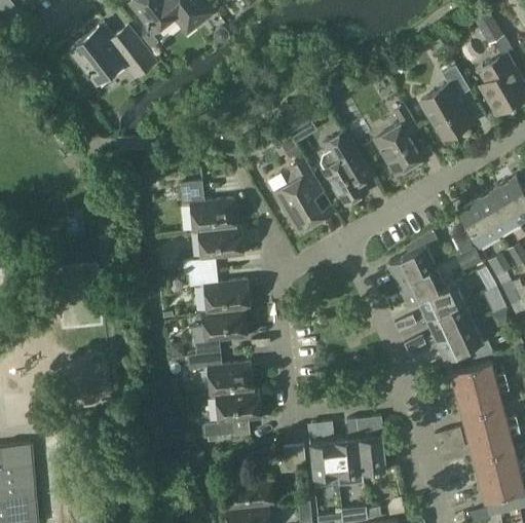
[(134,0),(130,3),(148,26),(140,33),(144,39),(153,32),(173,16),(178,23),(184,17),(191,28),(211,12),(200,0),(134,0)]
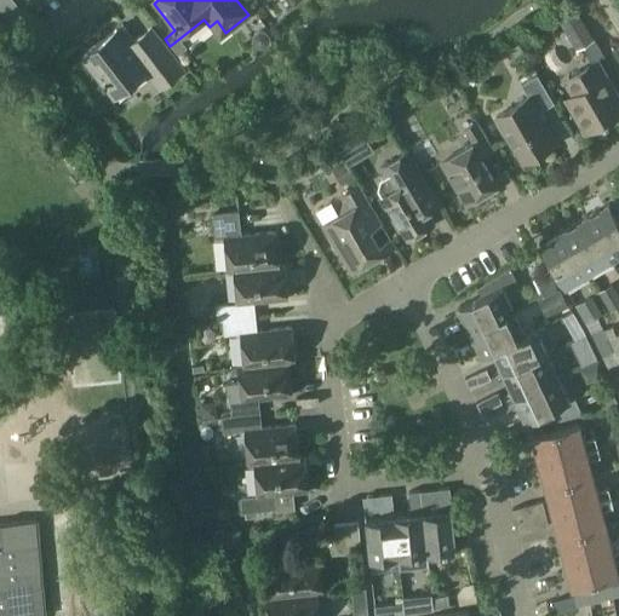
[(575,11),(561,21),(579,51),(594,42),(575,11)]
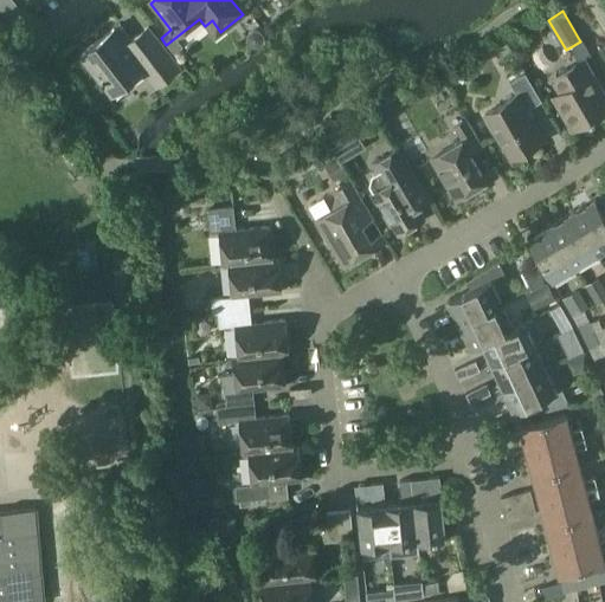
[(113,32),(81,57),(111,96),(142,72),(155,89),(179,71),(147,30),(124,47),(113,32)]
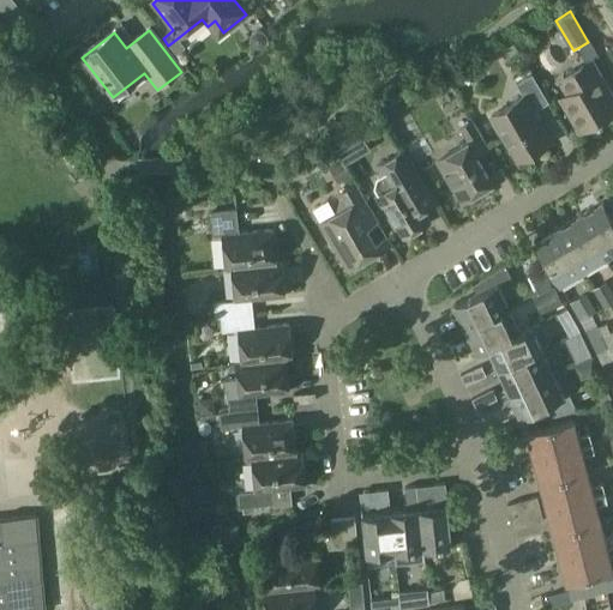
[(264,36),(258,35),(253,38),(253,44),(256,49),(262,50),(268,47),(268,41),(264,36)]
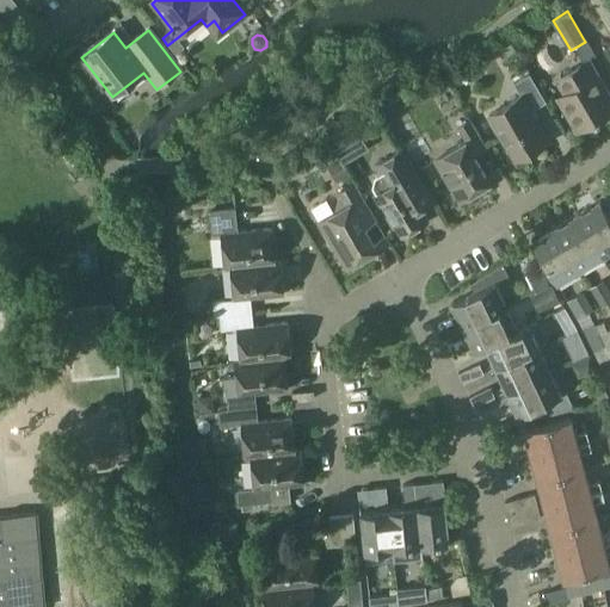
[(570,93),(561,98),(581,130),(593,123),(595,124),(599,122),(598,121),(609,112),(609,110),(584,64),(560,79),(570,93)]
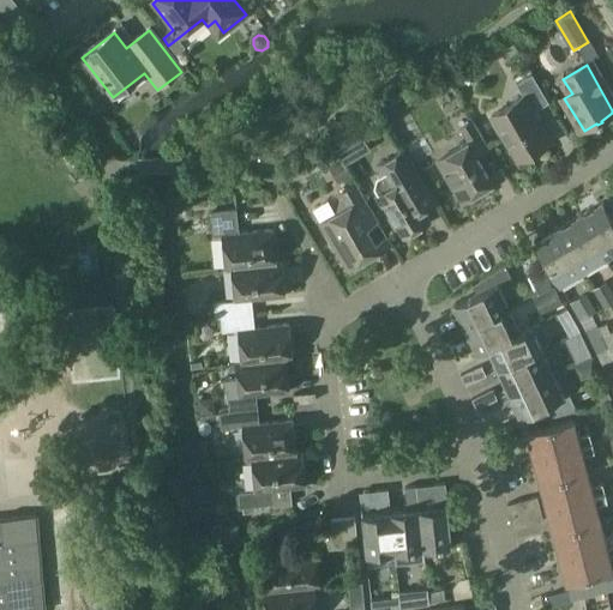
[(533,78),(518,86),(526,100),(492,120),(517,163),(551,143),(533,114),(548,106),(533,78)]
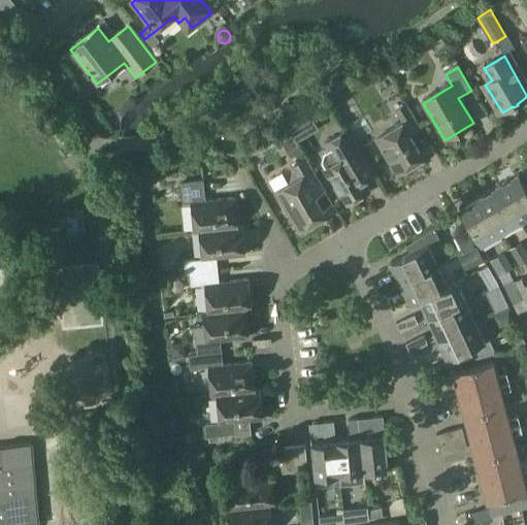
[(374,140),(395,175),(423,159),(408,134),(419,128),(406,106),(395,113),(402,124),(374,140)]
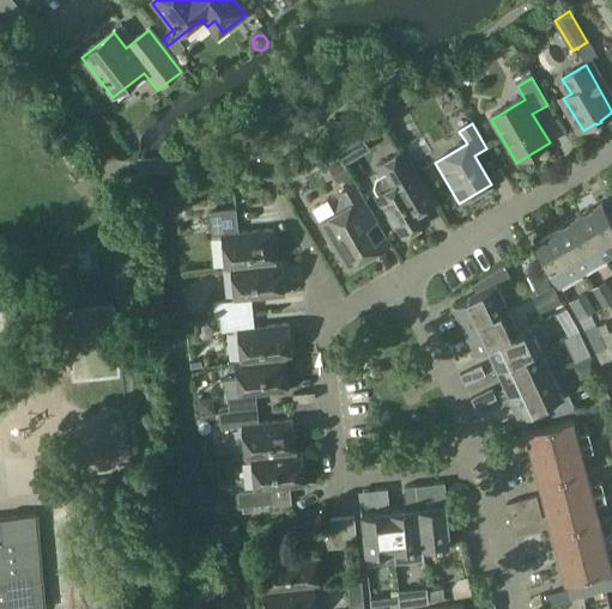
[(413,129),(398,136),(407,158),(423,151),(413,129)]
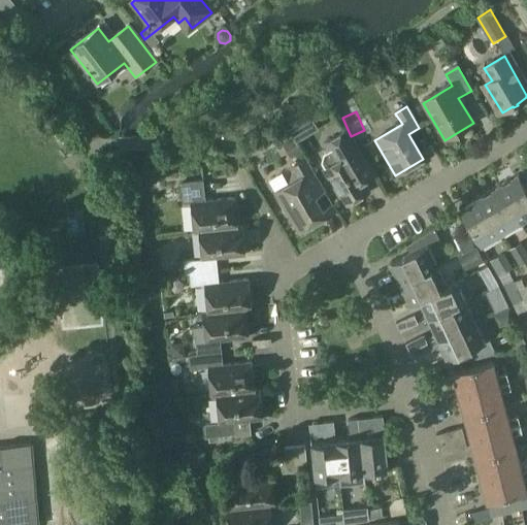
[(306,119),(288,130),(297,145),(320,132),(310,117),(306,119)]
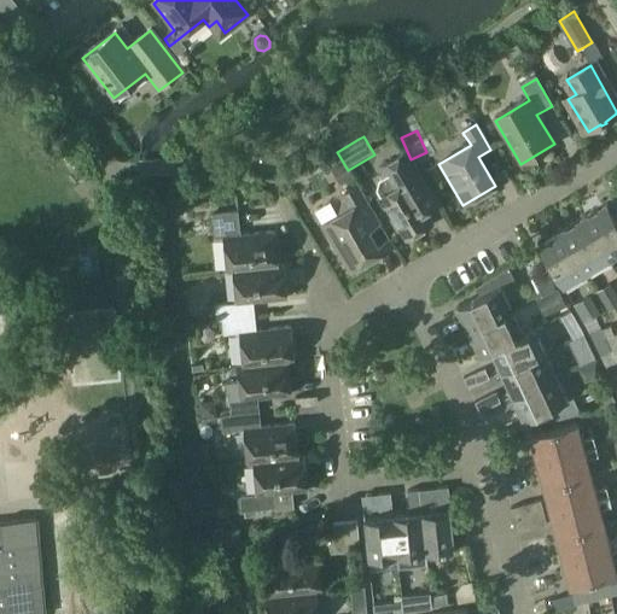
[(406,239),(431,224),(413,194),(425,187),(406,155),(382,169),(388,179),(374,186),(382,198),(379,200),(384,209),(388,208),(406,239)]
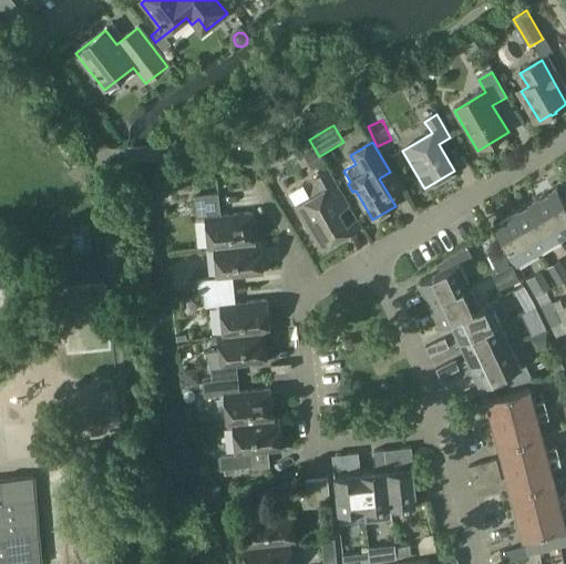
[(295,208),(320,252),(349,234),(333,206),(345,200),(329,173),(311,183),(319,194),(295,208)]
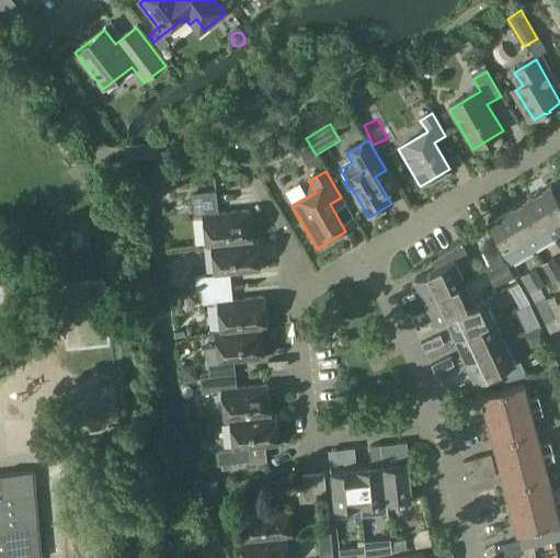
[(559,197),(559,184),(551,189),(550,188),(528,201),(551,238),(559,232),(559,204),(558,200),(559,197)]
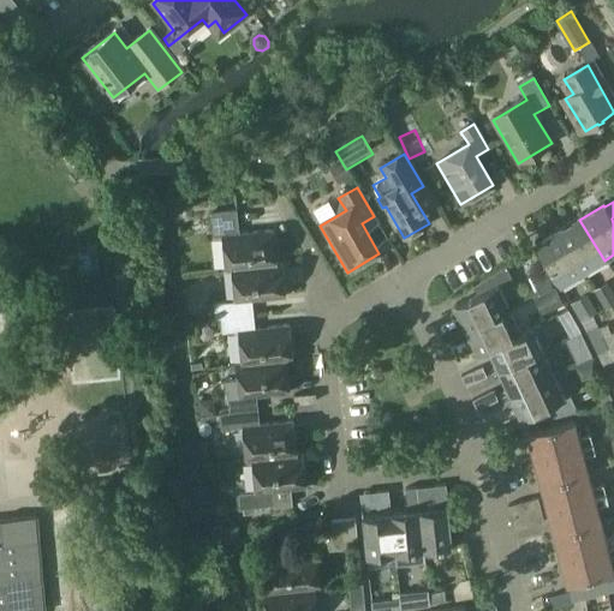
[(238,235),(236,213),(210,215),(213,239),(219,239),(222,271),(228,271),(275,265),(272,233),(238,235)]
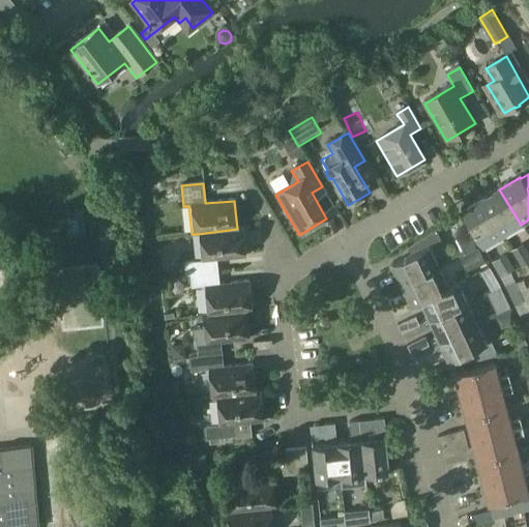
[(521,225),(499,189),(479,201),(502,236),(521,225)]
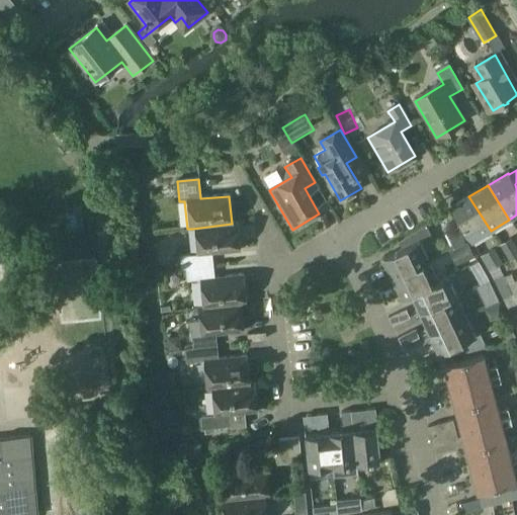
[(450,207),(471,242),(491,231),(468,196),(450,207)]
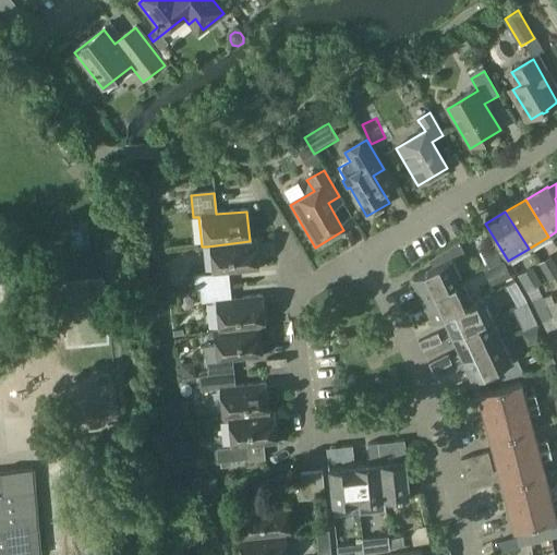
[(255,241),(250,241),(207,246),(210,276),(193,278),(195,291),(200,291),(198,290),(229,287),(228,275),(258,272),(255,241)]
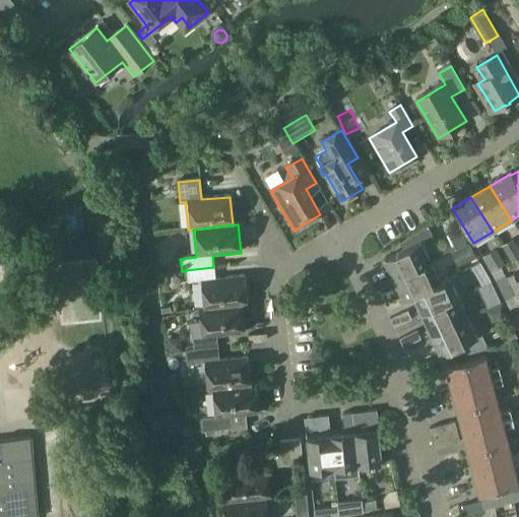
[(399,244),(402,251),(384,260),(393,279),(431,262),(422,243),(432,238),(427,228),(399,244)]
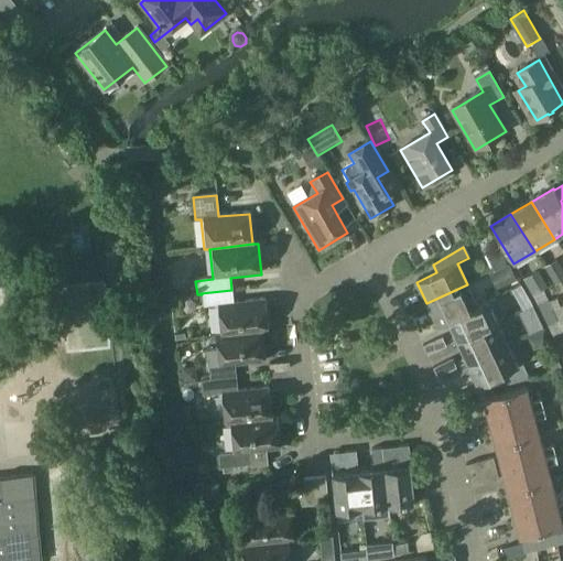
[(562,273),(555,261),(544,268),(555,286),(562,281),(562,273)]
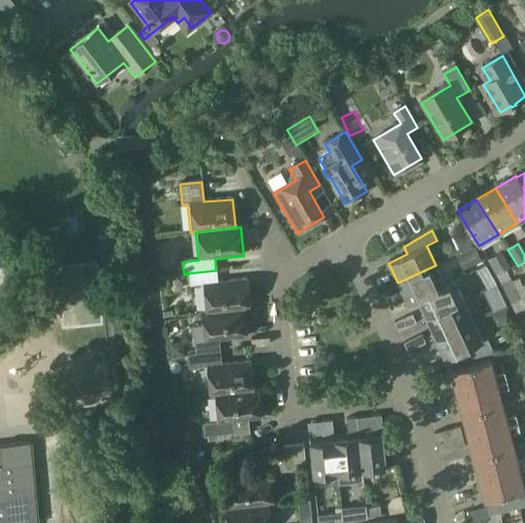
[(482,261),(475,247),(456,255),(463,270),(482,261)]
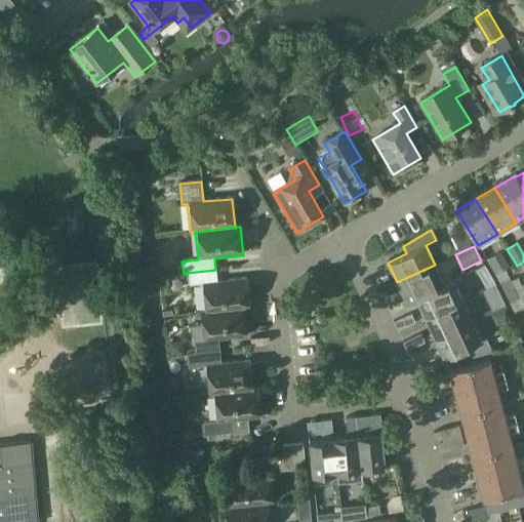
[(435,265),(397,282),(407,304),(416,299),(415,298),(444,285),(435,265)]
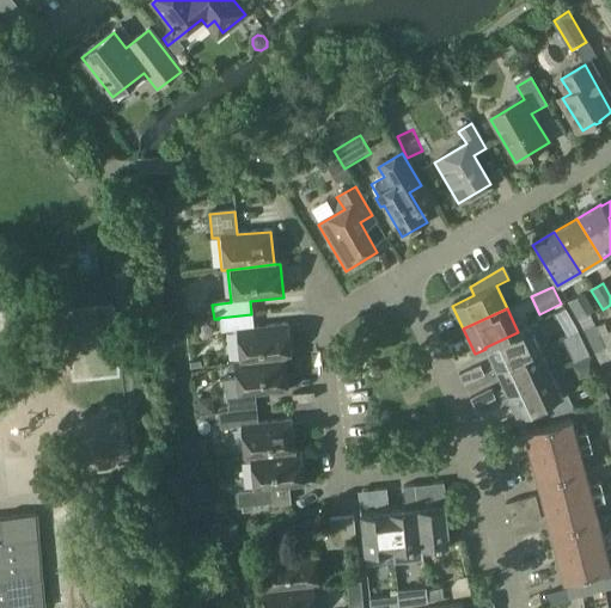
[(560,313),(530,315),(531,330),(562,327),(560,313)]
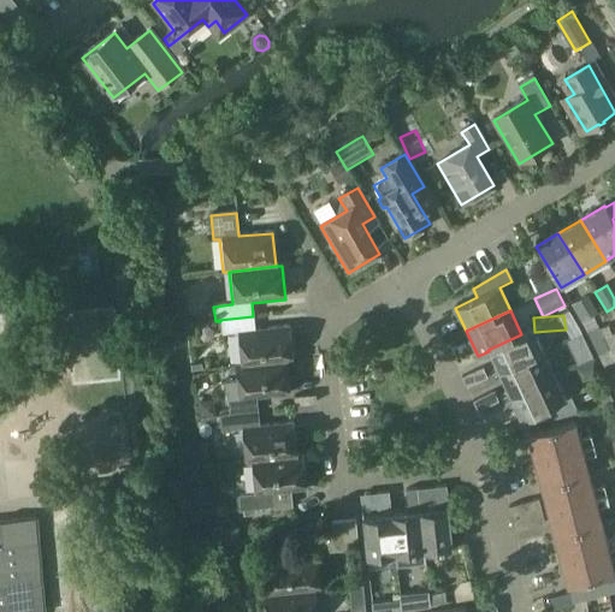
[(242,367),(287,362),(293,362),(289,328),(255,332),(253,316),(219,320),(220,321),(222,336),(238,333),(242,367)]
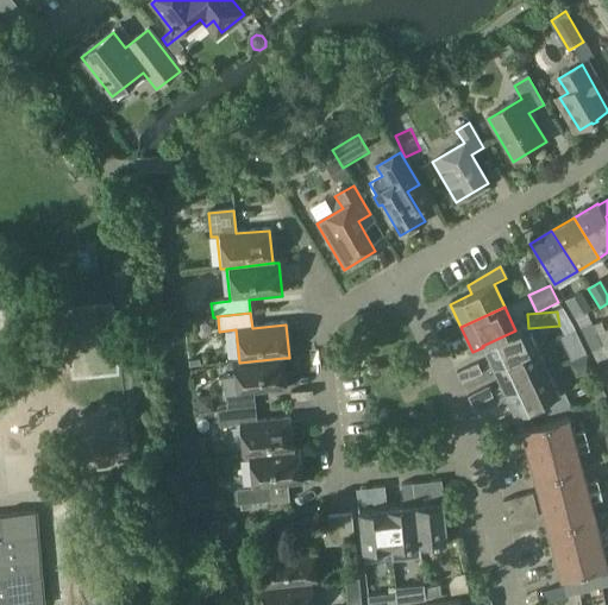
[(585,313),(575,317),(585,340),(595,335),(585,313)]
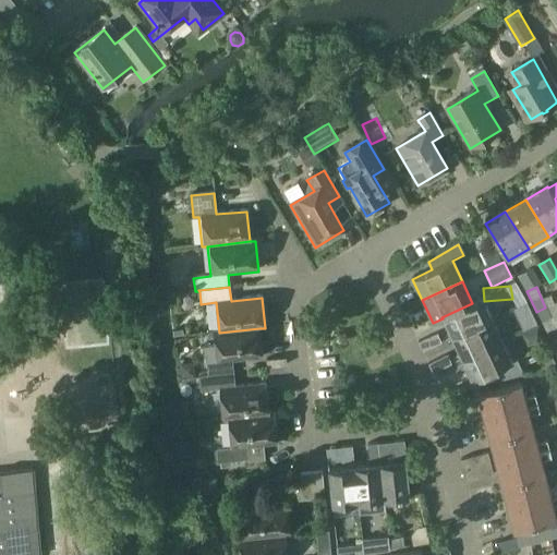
[(451,338),(492,320),(482,298),(472,303),(442,317),(443,318),(451,338)]
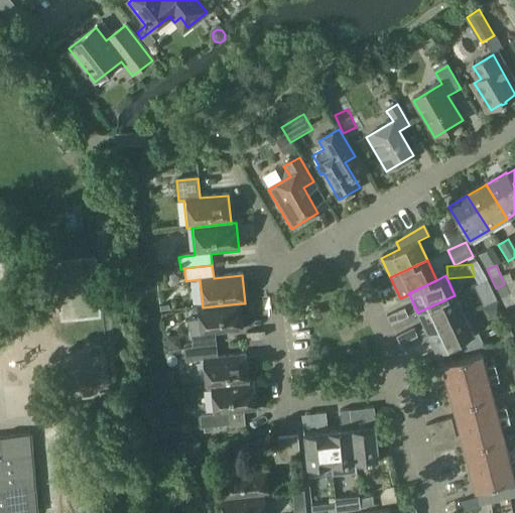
[(500,298),(509,294),(504,284),(496,288),(500,298)]
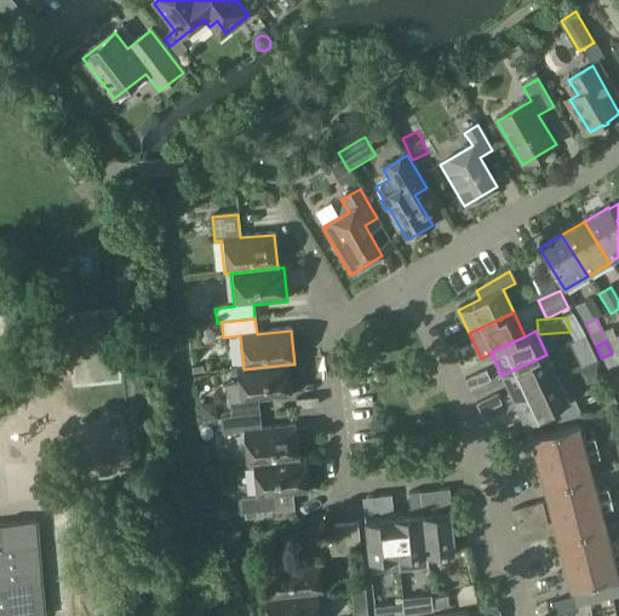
[(514,399),(557,379),(546,355),(502,375),(514,399)]
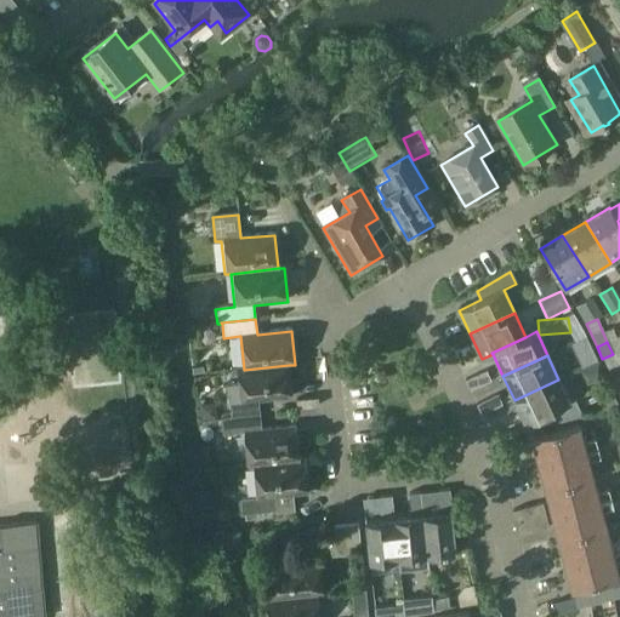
[(240,386),(227,388),(231,420),(260,416),(259,403),(293,399),(289,365),(244,370),(238,370),(240,386)]
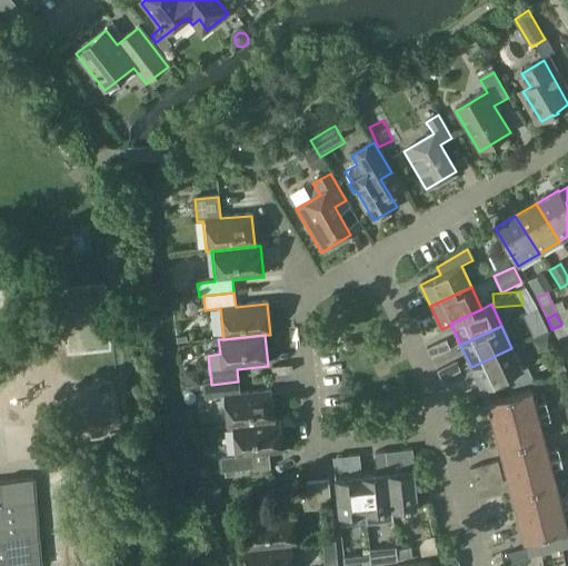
[(546,335),(529,343),(536,356),(551,348),(551,346),(546,335)]
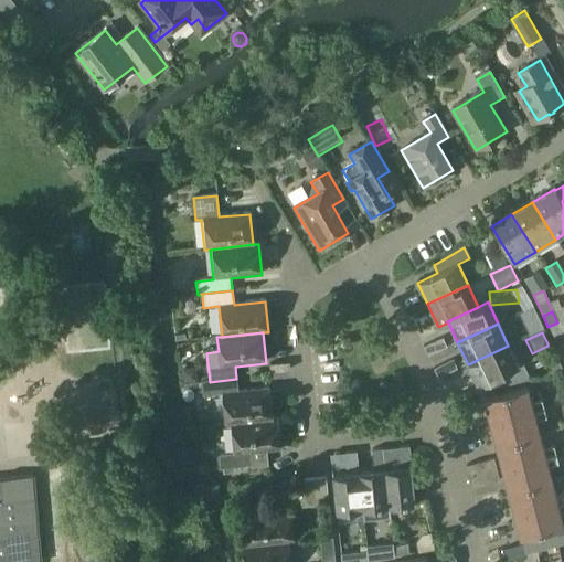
[(436,343),(424,349),(429,361),(442,356),(436,343)]
